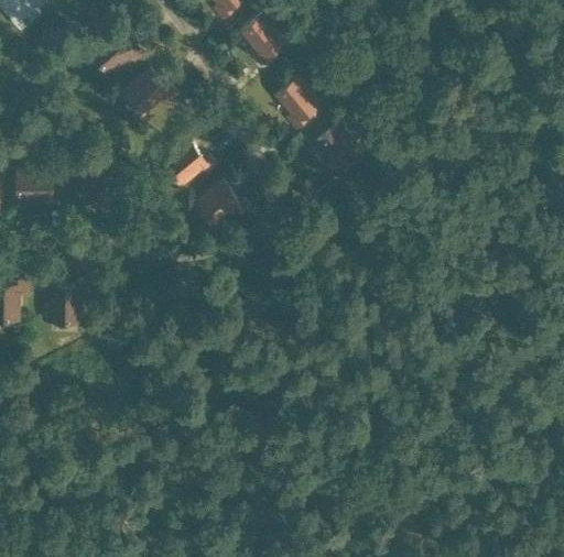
[(36,11),(26,0),(2,0),(0,2),(0,8),(18,29),(36,11)]
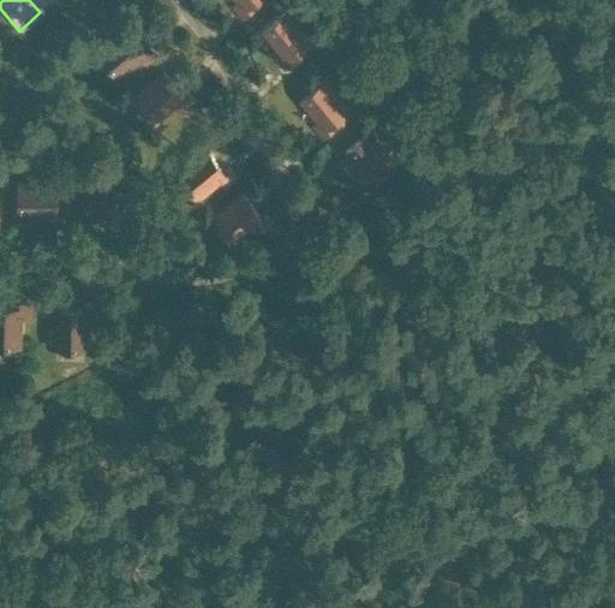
[(29,0),(40,12),(41,12),(37,9),(46,0),(29,0)]
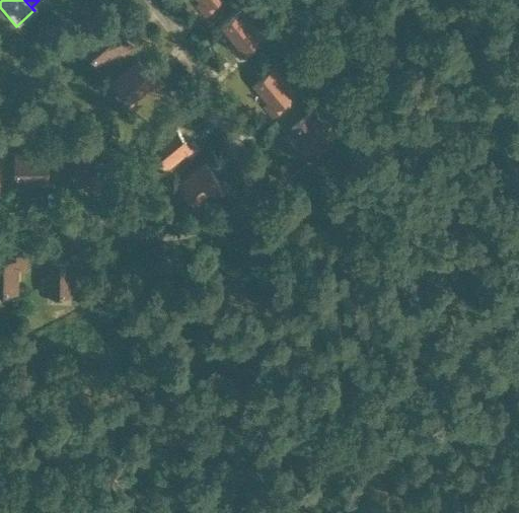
[(213,14),(210,10),(222,0),(197,0),(203,6),(197,10),(206,20),(213,14)]
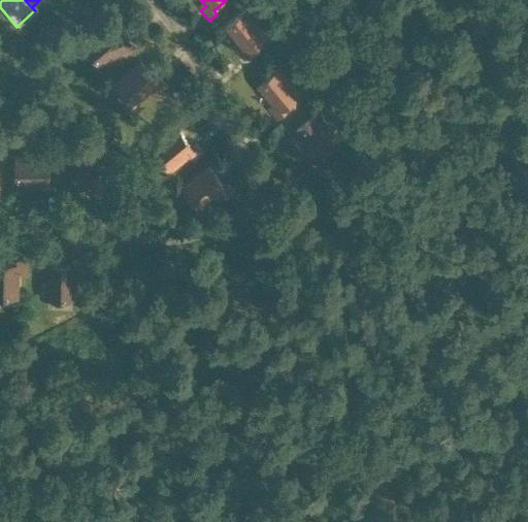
[(251,55),(268,39),(248,14),(227,32),(242,51),(237,55),(245,65),(254,58),(251,55)]
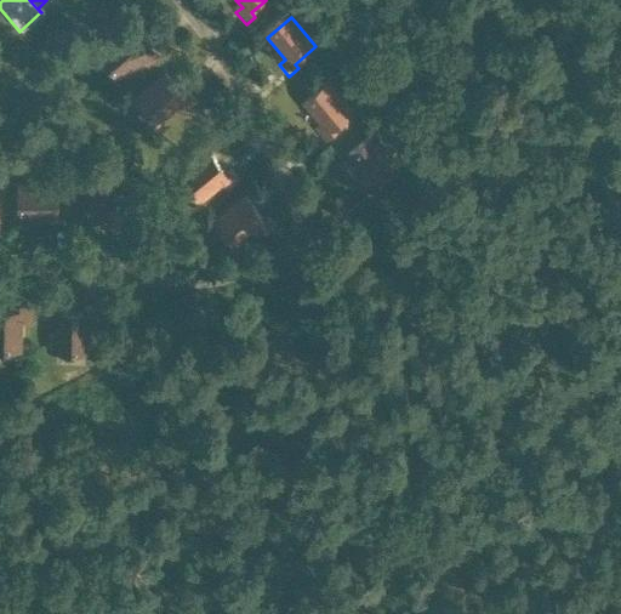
[(101,60),(120,84),(142,66),(147,72),(159,62),(151,52),(147,56),(129,35),(101,60)]
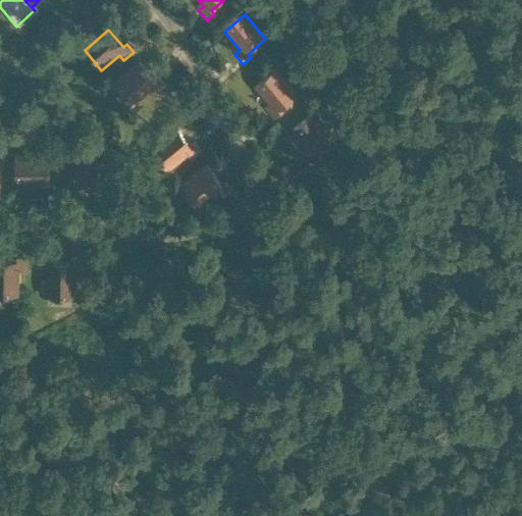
[(115,88),(133,108),(151,93),(155,98),(165,90),(158,82),(154,85),(140,67),(115,88)]
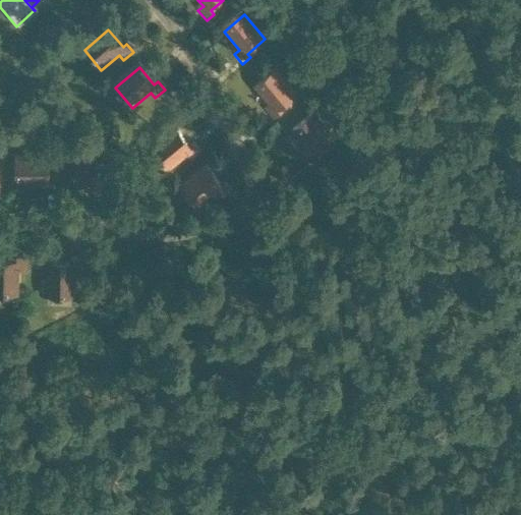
[(255,90),(271,108),(266,113),(274,122),(282,116),(279,112),(296,98),(276,73),(255,90)]
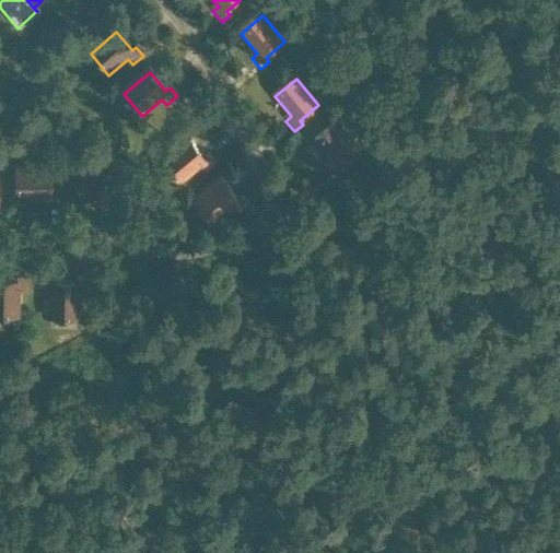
[(315,144),(331,164),(326,168),(335,179),(343,172),(339,168),(359,152),(337,126),(315,144)]
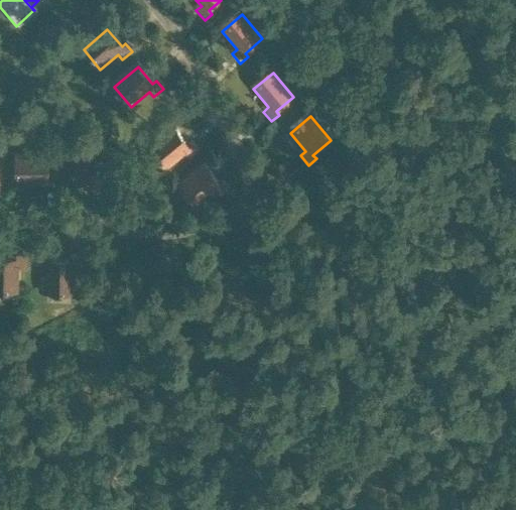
[(149,151),(166,171),(184,156),(188,161),(199,153),(191,145),(188,149),(173,131),(149,151)]
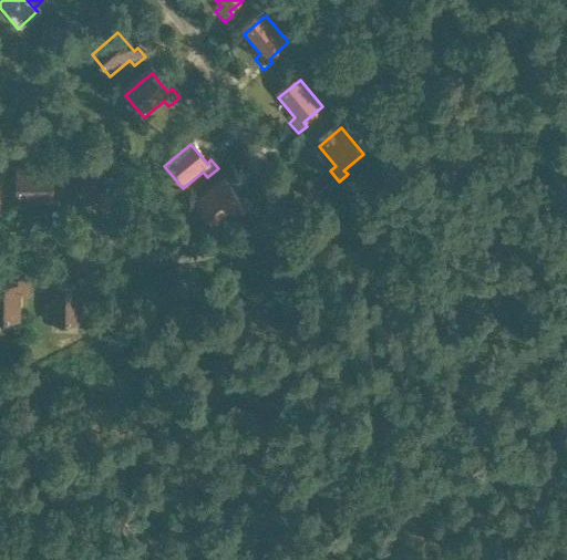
[(44,210),(58,210),(58,199),(52,199),(53,175),(19,175),(18,204),(44,204),(44,210)]
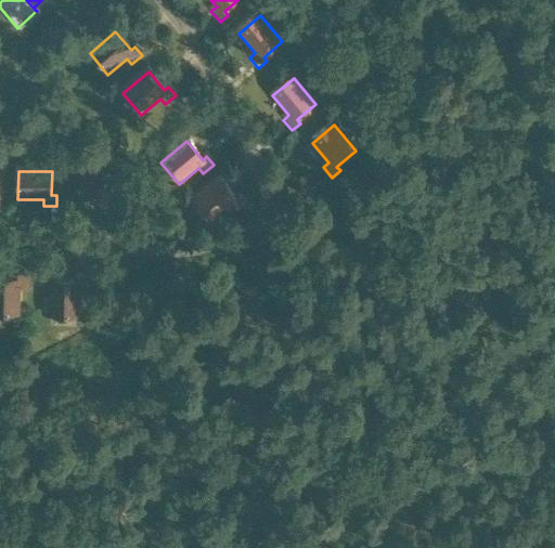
[(103,199),(103,206),(117,206),(116,195),(112,195),(112,171),(77,171),(78,199),(103,199)]
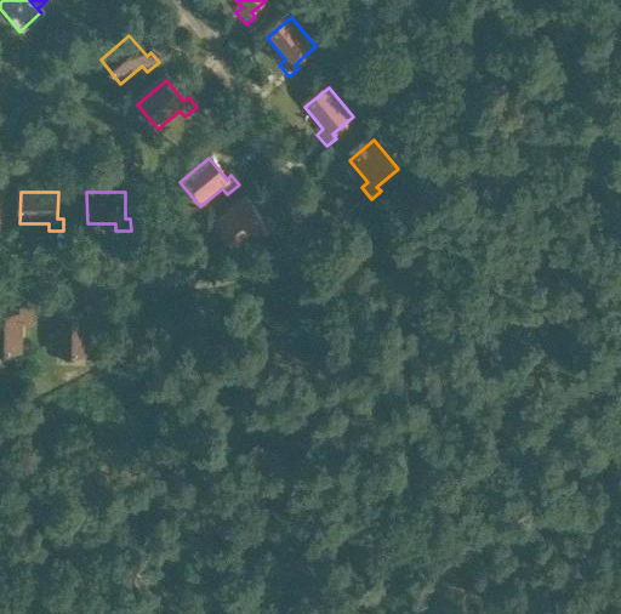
[(217,227),(237,251),(258,233),(265,239),(275,229),(268,221),(263,225),(246,203),(217,227)]
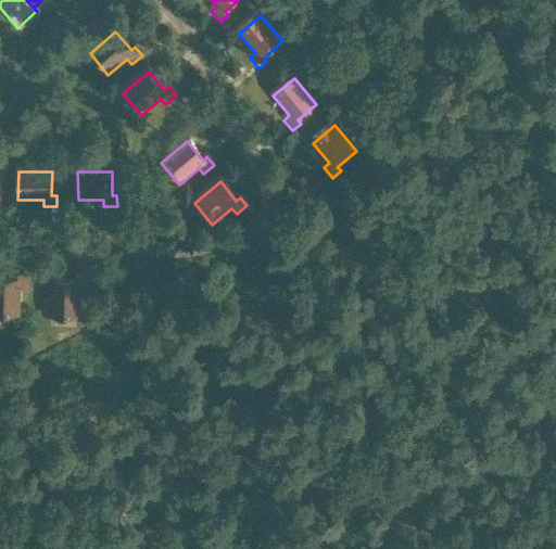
[(0,317),(19,318),(20,292),(26,292),(26,279),(15,279),(15,283),(0,283),(0,317)]
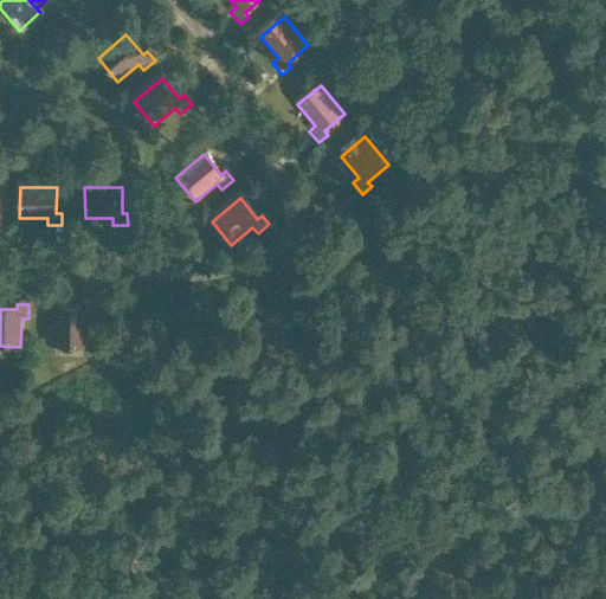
[(47,347),(85,348),(86,321),(95,321),(95,307),(83,306),(83,311),(56,311),(56,335),(49,334),(47,347)]
